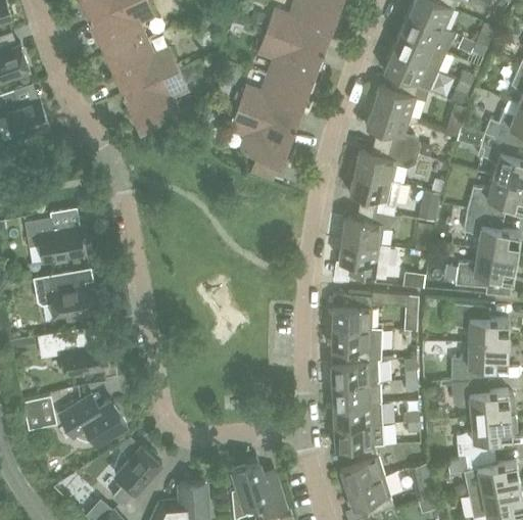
[(5,0),(0,0),(0,22),(12,19),(5,0)]
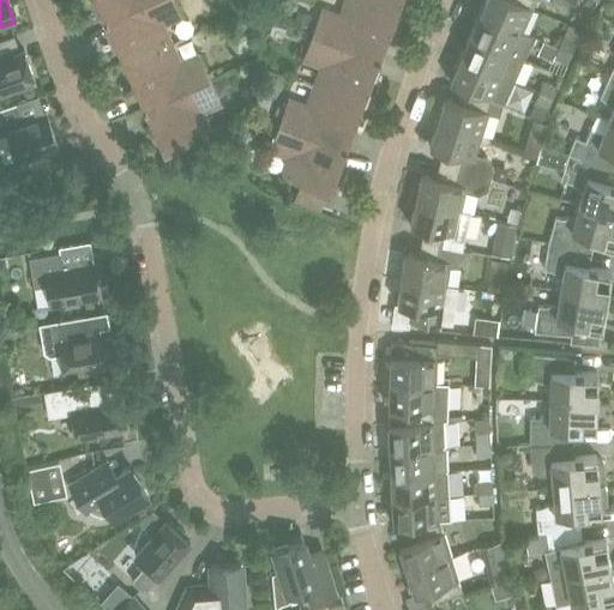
[(94,0),(106,23),(156,0),(94,0)]
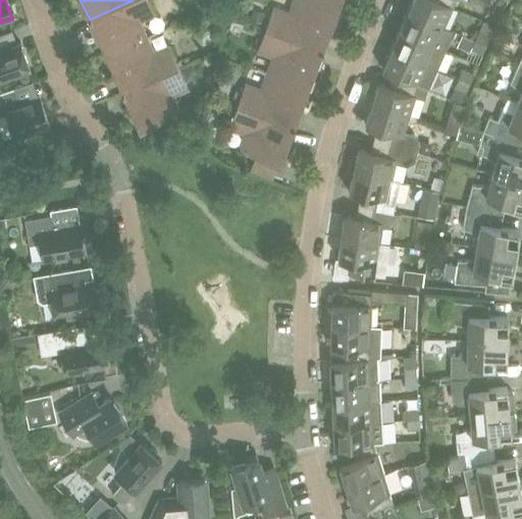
[(155,16),(147,0),(133,0),(90,19),(106,57),(156,35),(155,34),(145,39),(138,22),(153,15),(154,17),(155,16)]
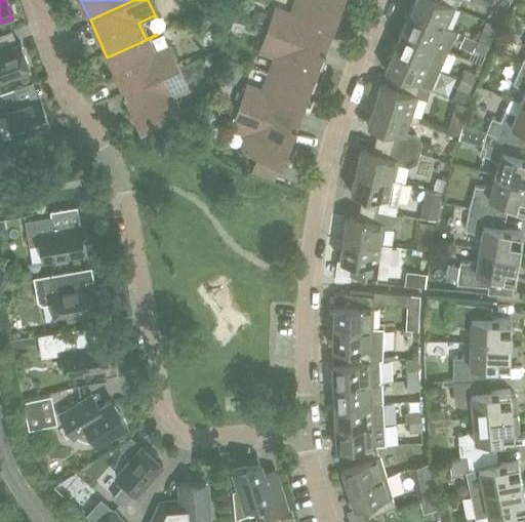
[(275,8),(267,31),(324,52),(338,14),(299,0),(297,0),(291,17),(275,11),(276,9),(275,8)]
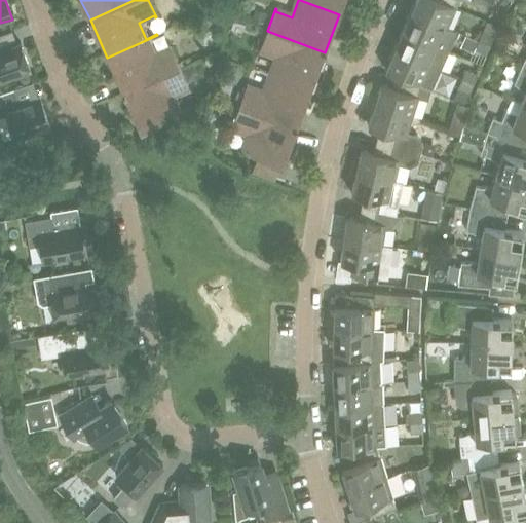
[(300,0),(339,14),(343,0),(300,0)]
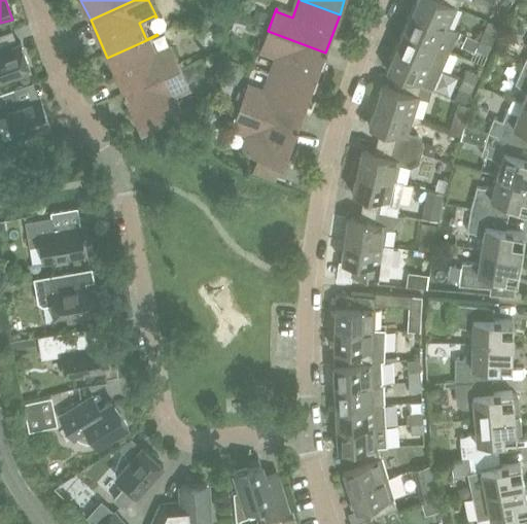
[(456,9),(435,0),(417,0),(412,13),(448,29),(456,9)]
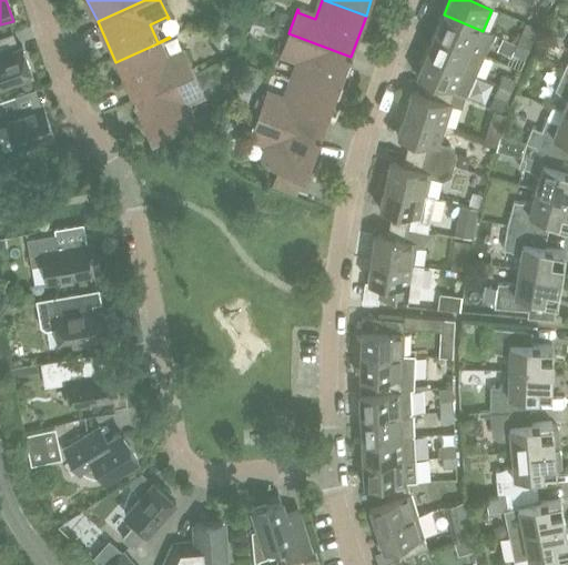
[(469,0),(492,10),(497,0),(469,0)]
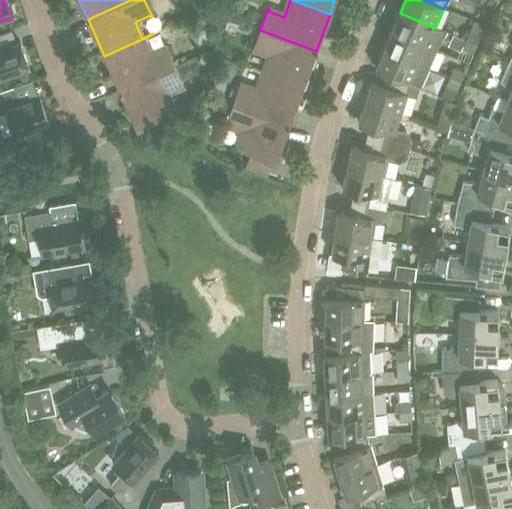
[(248,13),(245,21),(255,25),(258,17),(248,13)]
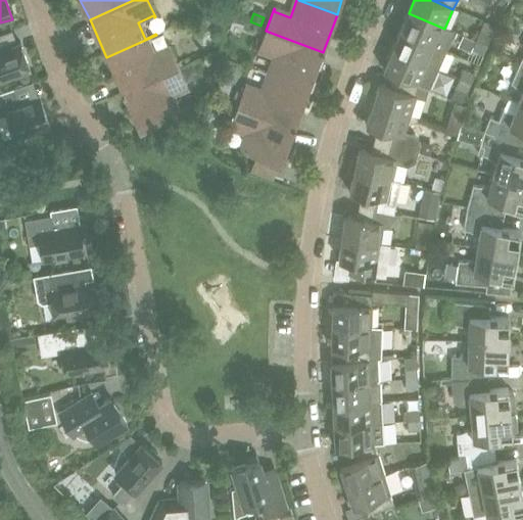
[(440,38),(444,29),(409,13),(400,32),(445,52),(448,45),(446,41),(440,38)]
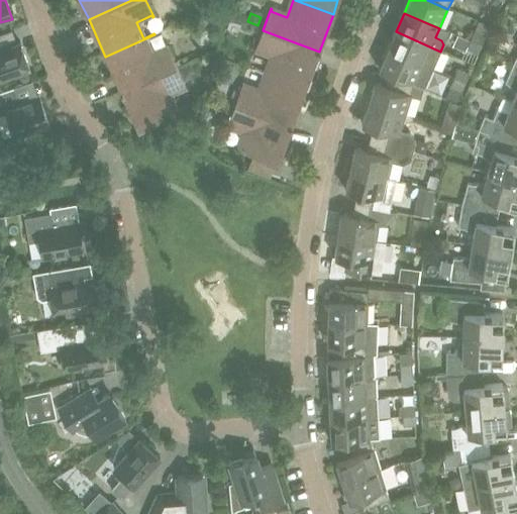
[(305,90),(319,52),(263,30),(253,54),(255,54),(255,52),(272,58),(266,75),(254,71),(305,90)]
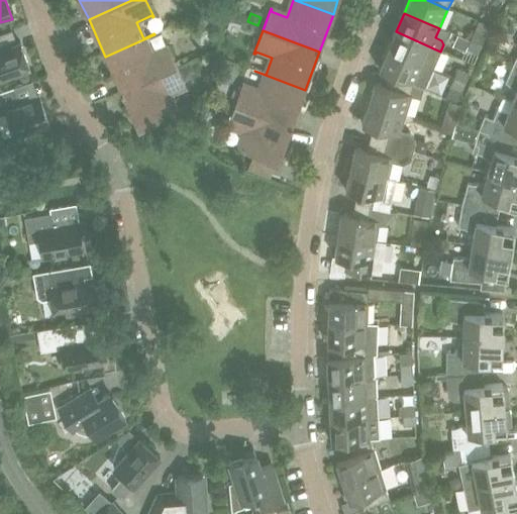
[(440,52),(396,31),(388,50),(432,70),(440,52)]
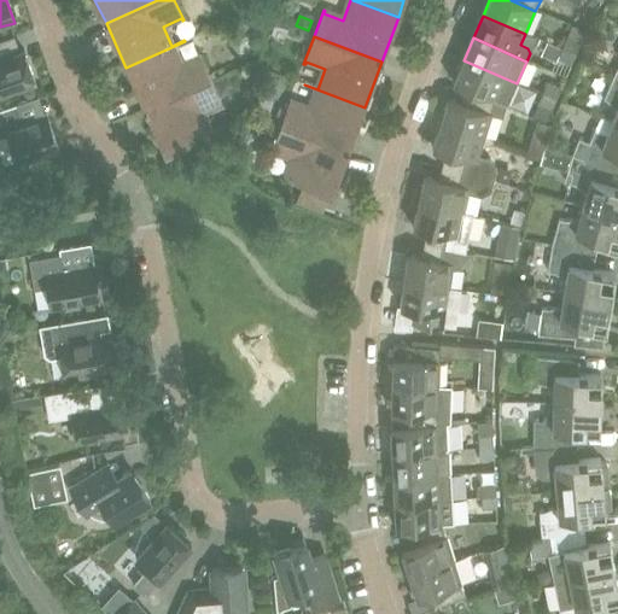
[(566,39),(561,50),(576,56),(579,46),(566,39)]
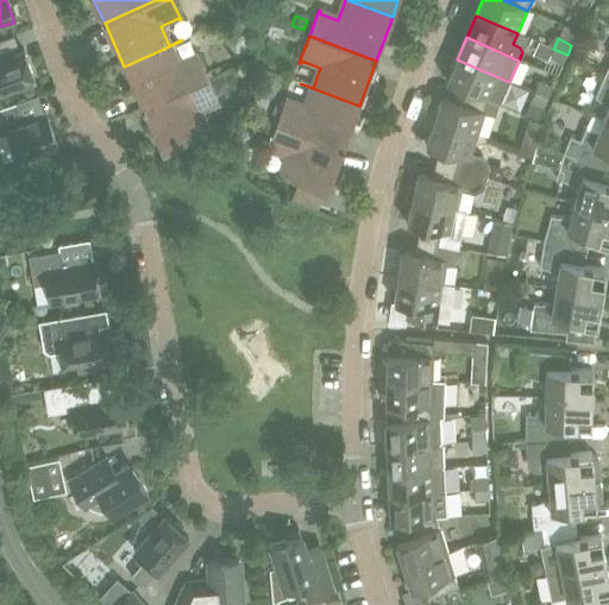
[(182,41),(124,67),(143,109),(208,81),(196,55),(195,56),(196,58),(179,67),(169,46),(182,42),(182,41)]
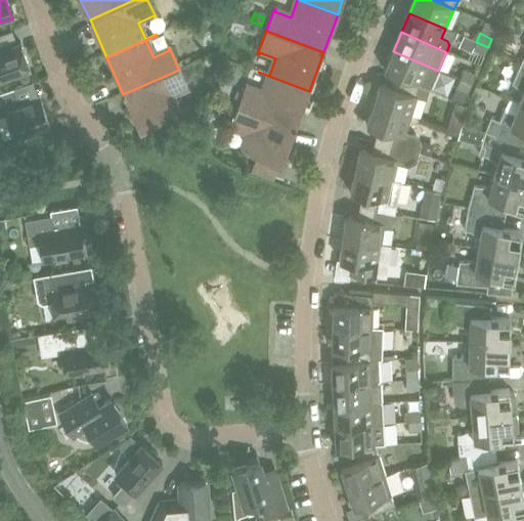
[(488,47),(476,42),(472,50),(484,55),(488,47)]
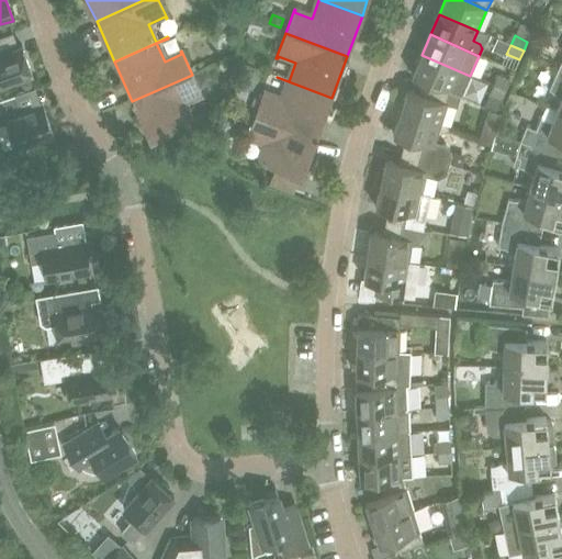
[(0,55),(0,86),(32,76),(22,47),(0,55)]
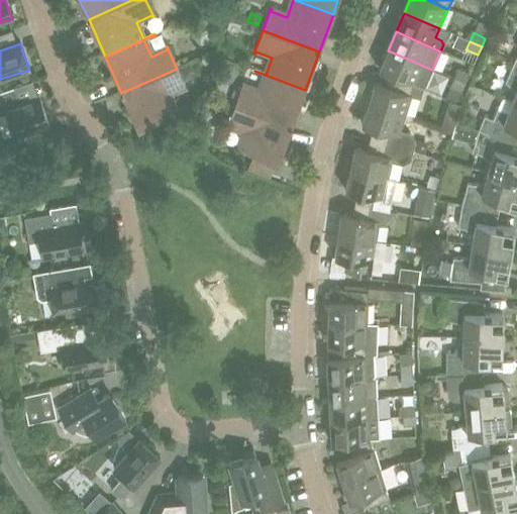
[(432,70),(388,50),(379,70),(390,75),(414,86),(423,89),(432,70)]
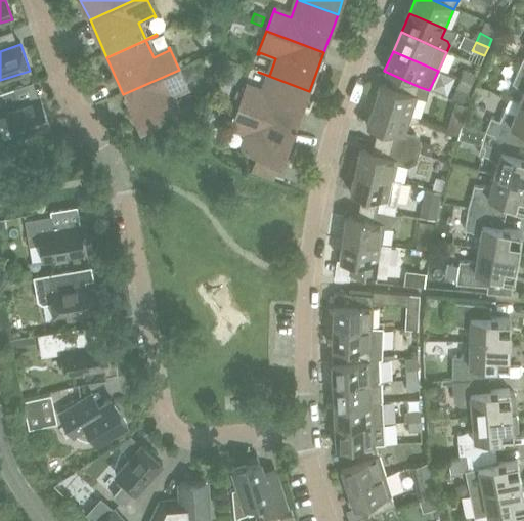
[(523,93),(519,105),(523,106),(523,66),(521,64),(512,85),(513,86),(523,93)]
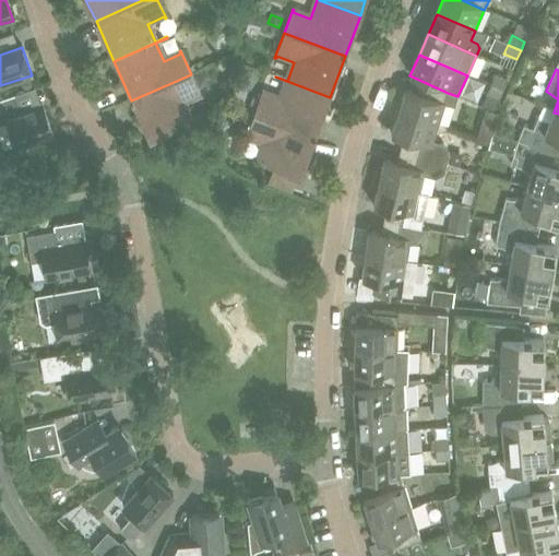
[(201,98),(191,74),(131,101),(150,141),(193,122),(192,120),(190,121),(182,104),(199,96),(200,98),(201,98)]
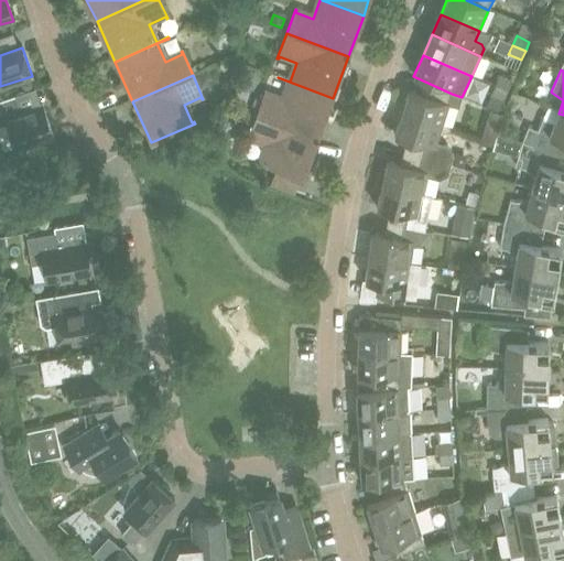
[(264,92),(256,116),(317,139),(333,98),(278,77),(278,78),(289,83),(282,101),(266,95),(266,93),(264,92)]
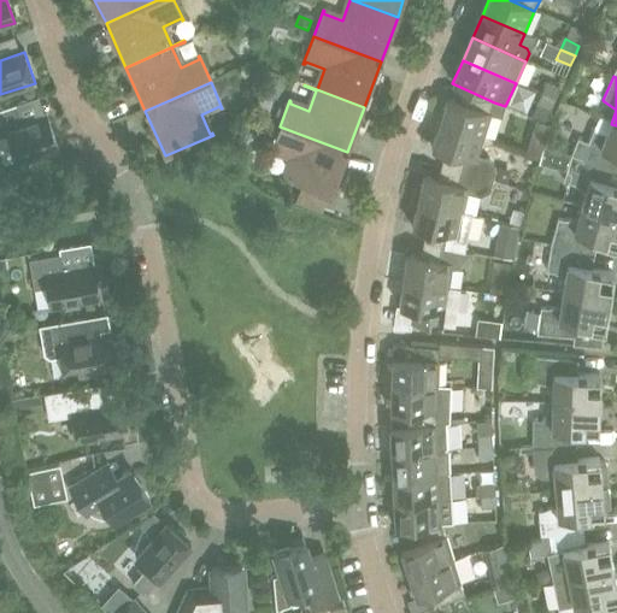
[(545,84),(541,94),(554,100),(559,90),(545,84)]
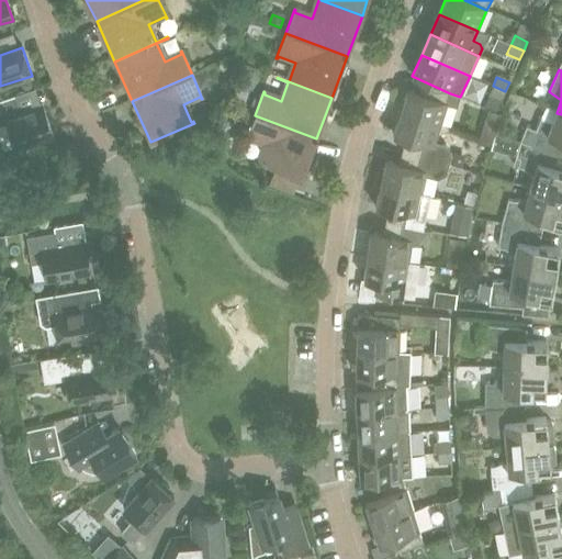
[(457,109),(460,97),(450,93),(424,81),(419,96),(407,92),(400,114),(440,126),(447,105),(457,109)]
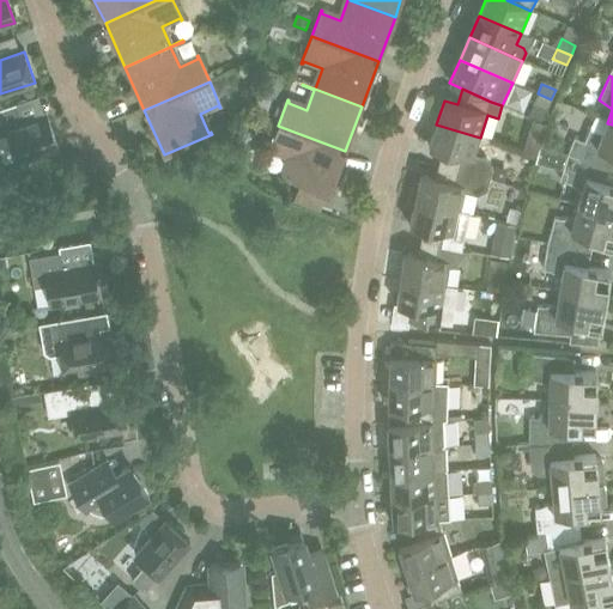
[(551,99),(538,93),(527,116),(541,122),(551,99)]
